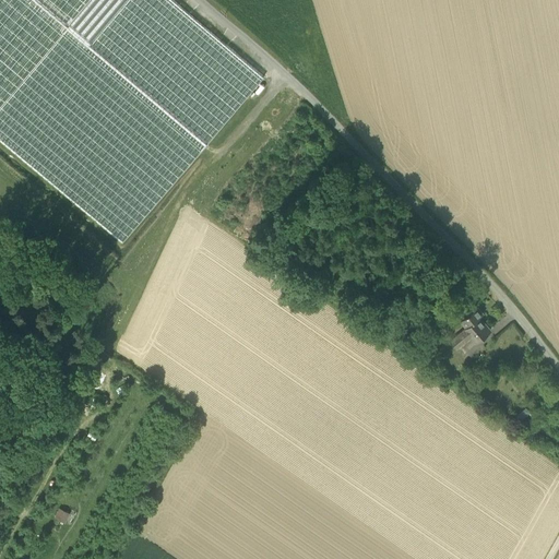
[(0,0),(0,142),(122,246),(264,78),(171,0),(0,0)]
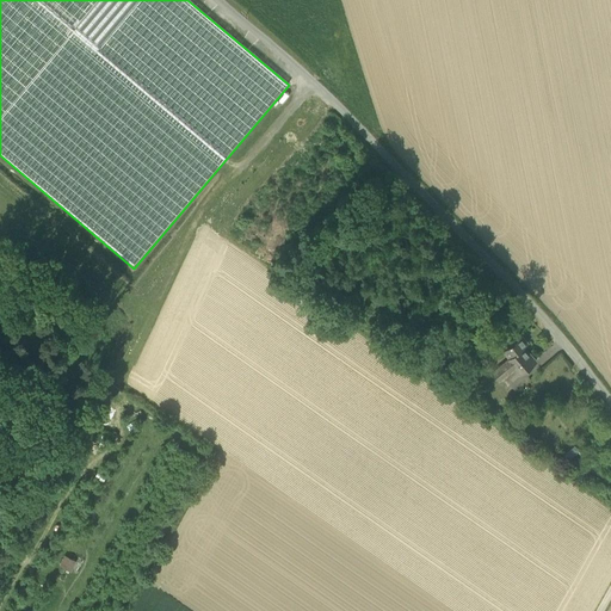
[(492,374),(499,382),(504,378),(514,369),(520,375),(536,363),(523,349),(528,345),(520,338),(505,351),(510,358),(501,365),(492,374)]
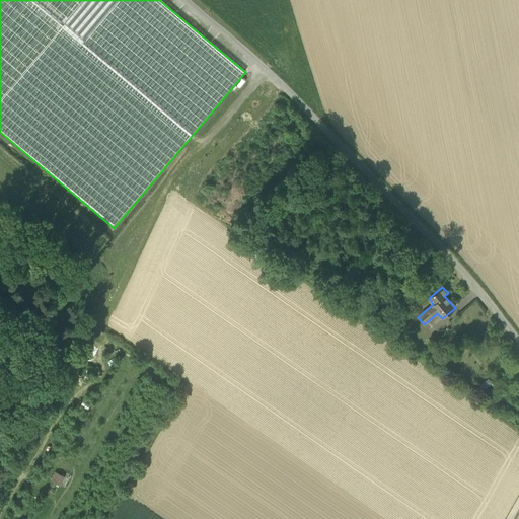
[(409,314),(413,319),(419,314),(415,309),(409,314)]
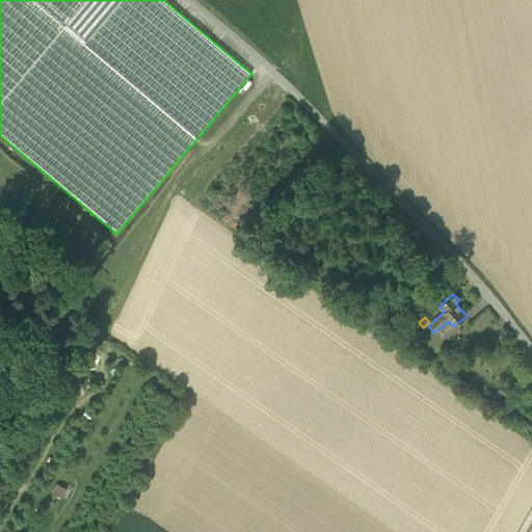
[(443,336),(453,326),(448,321),(439,329),(443,336)]
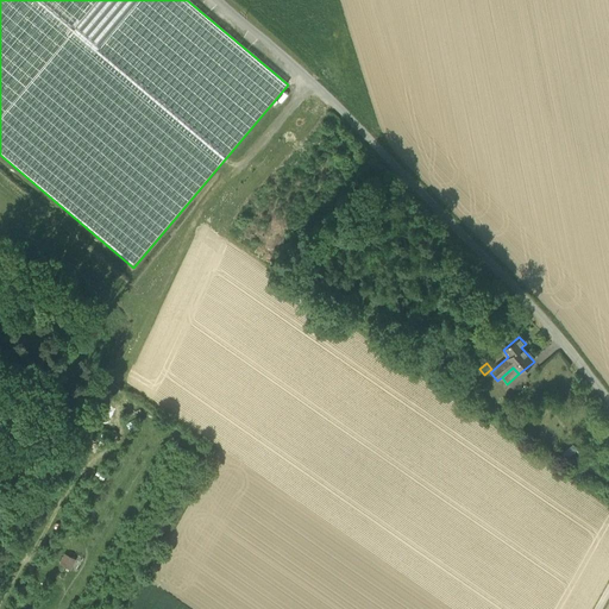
[(63,553),(58,565),(70,571),(76,559),(63,553)]
